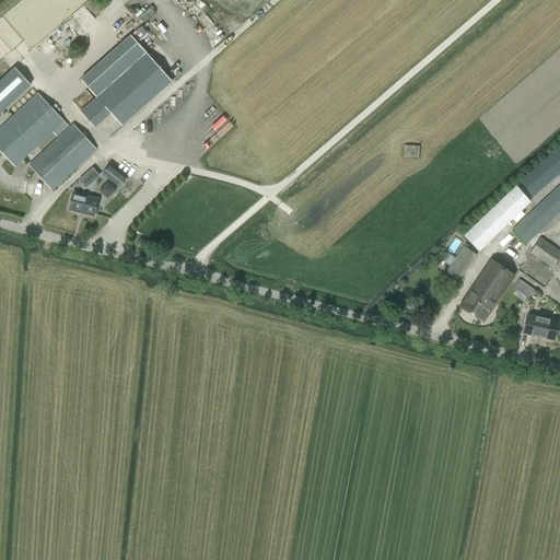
[(135,18),(121,28),(127,35),(140,23),(135,18)]
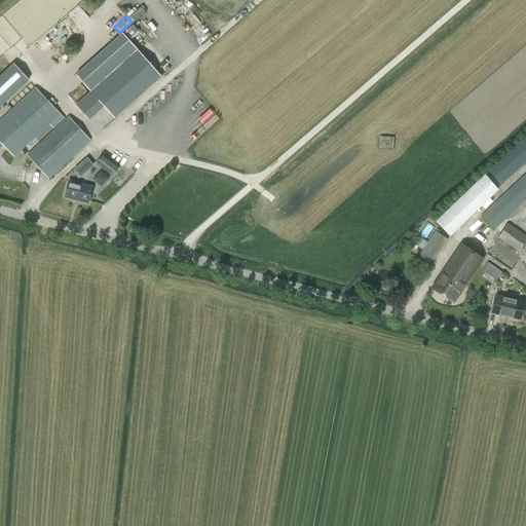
[(84,82),(91,90),(76,105),(88,118),(104,104),(115,117),(161,74),(137,48),(121,32),(76,74),(84,82)]
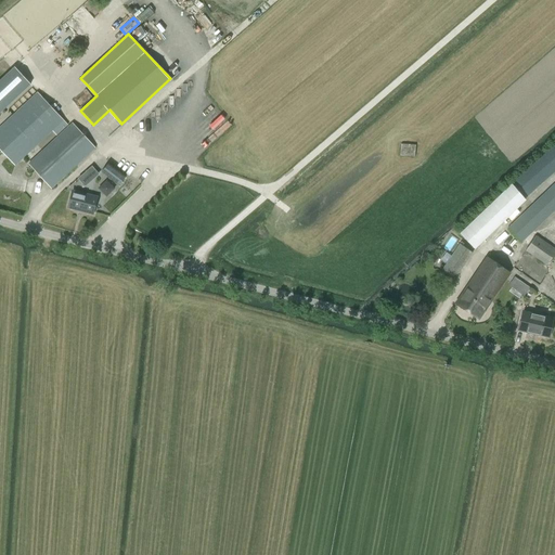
[(0,113),(30,85),(14,67),(0,80),(0,113)]
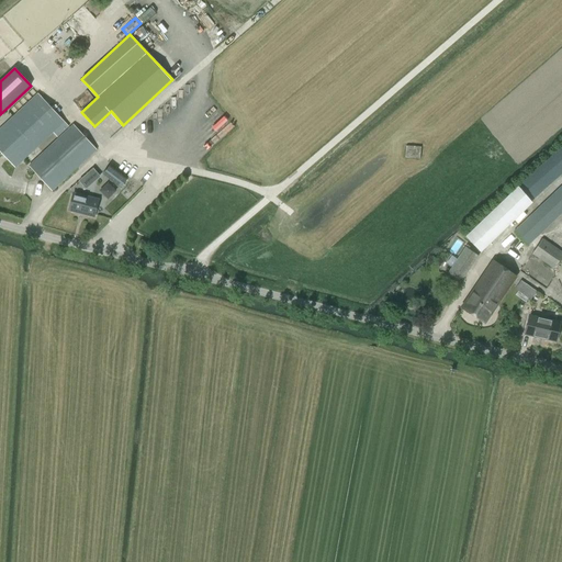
[(65,121),(38,93),(0,128),(0,149),(15,167),(53,133),(57,137),(69,126),(65,121)]
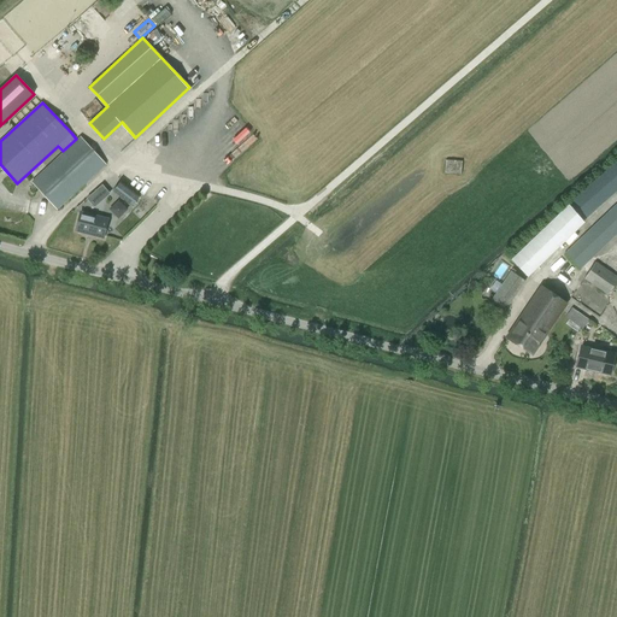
[(58,209),(106,164),(82,137),(33,182),(58,209)]
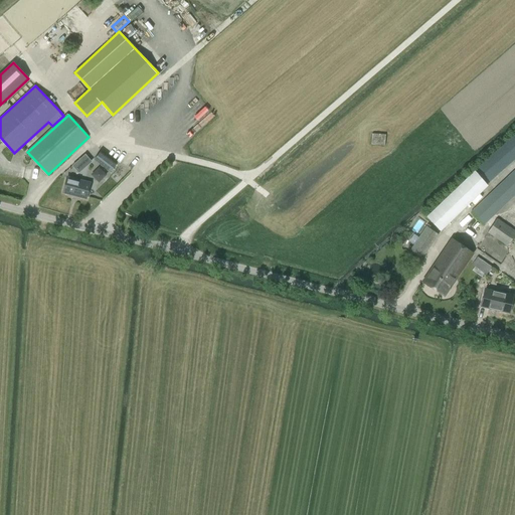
[(385,135),(372,134),(371,144),(384,145),(385,135)]
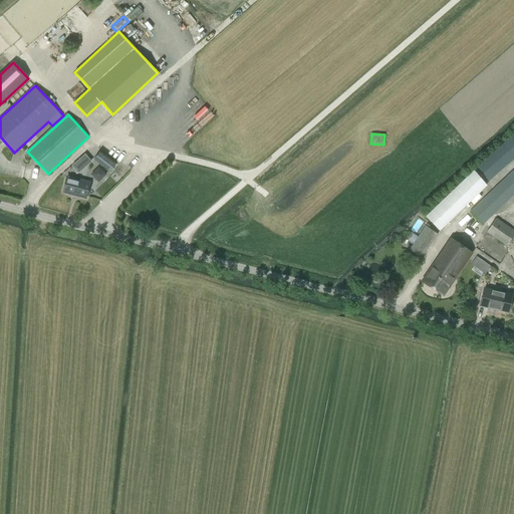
[(513,135),(474,171),(427,217),(440,231),(486,186),(485,184),(513,159),(513,135)]
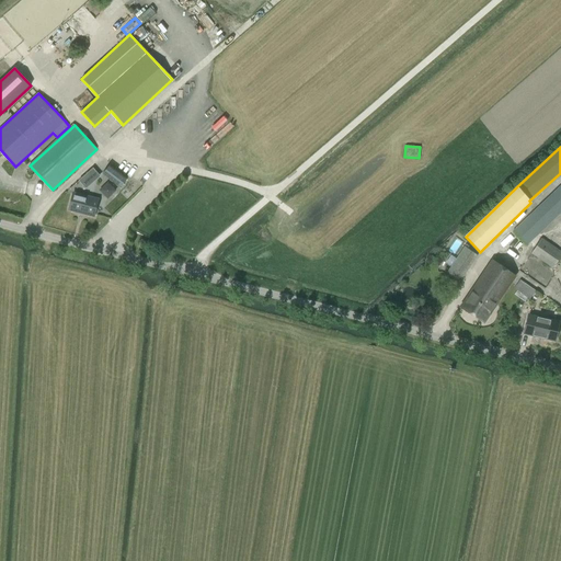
[(93,165),(79,180),(88,189),(102,174),(93,165)]
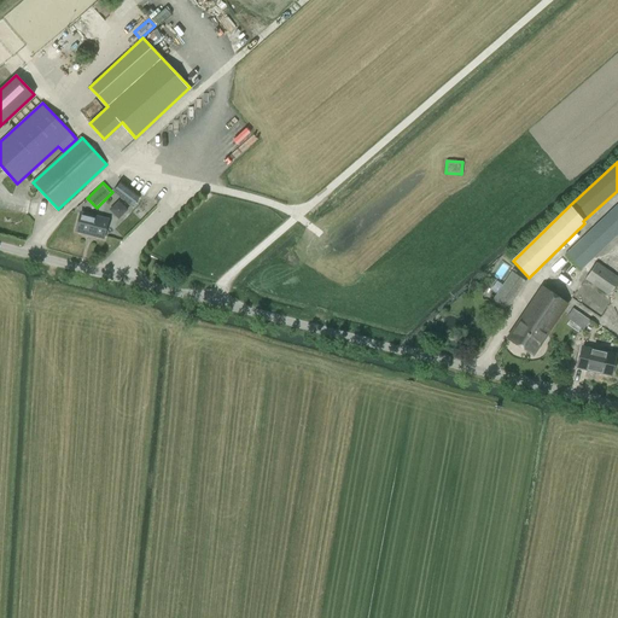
[(140,197),(121,182),(112,192),(132,207),(140,197)]
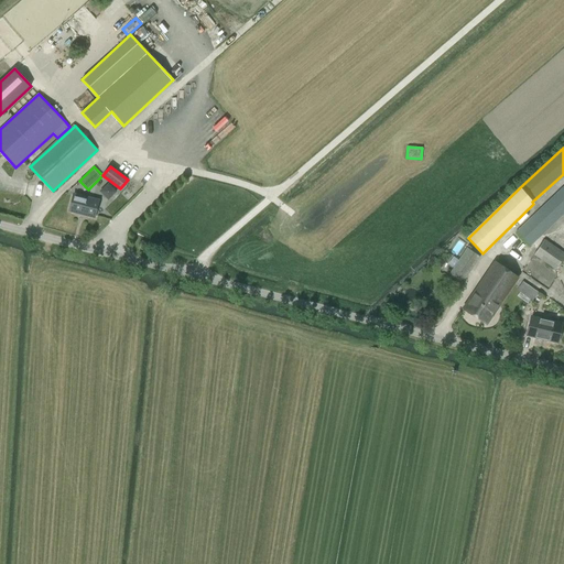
[(109,198),(118,191),(110,182),(101,191),(109,198)]
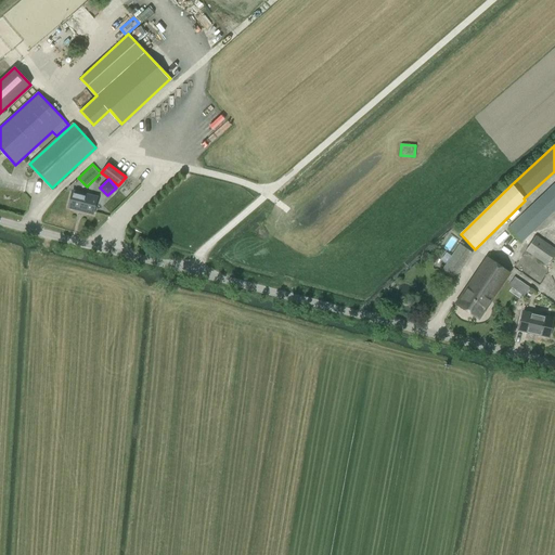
[(523,242),(554,209),(554,183),(508,228),(523,242)]
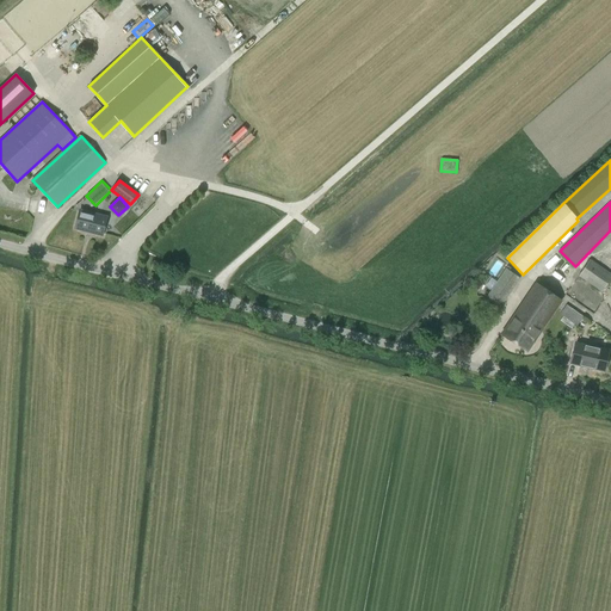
[(104,235),(107,216),(80,210),(76,228),(104,235)]
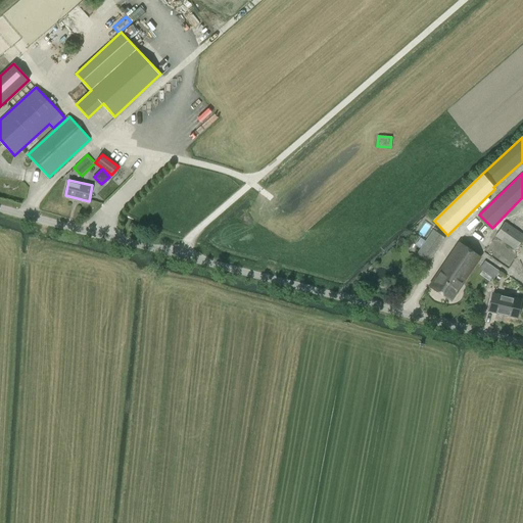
[(516,250),(522,239),(522,235),(505,223),(495,237),(516,250)]
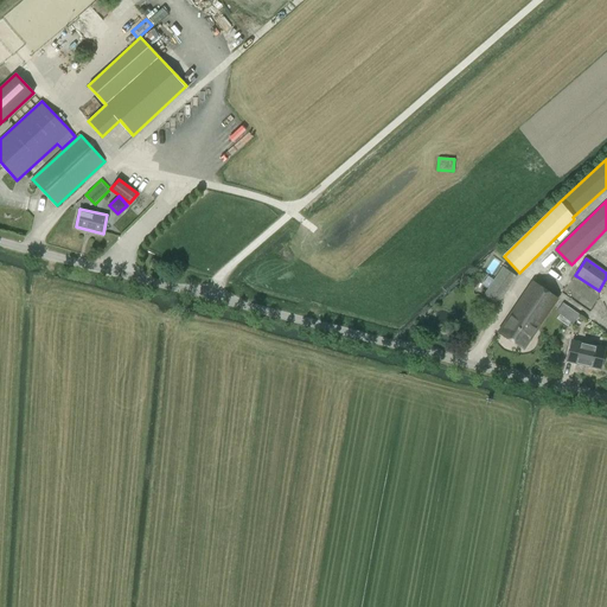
[(498,305),(517,276),(506,270),(508,268),(505,266),(485,295),(498,305)]
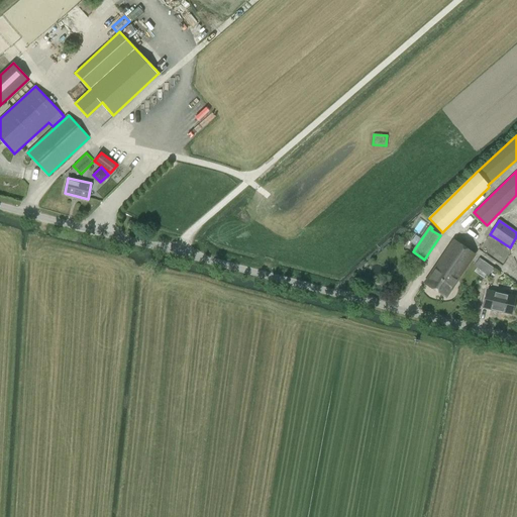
[(446,297),(476,254),(453,240),(425,283),(446,297)]
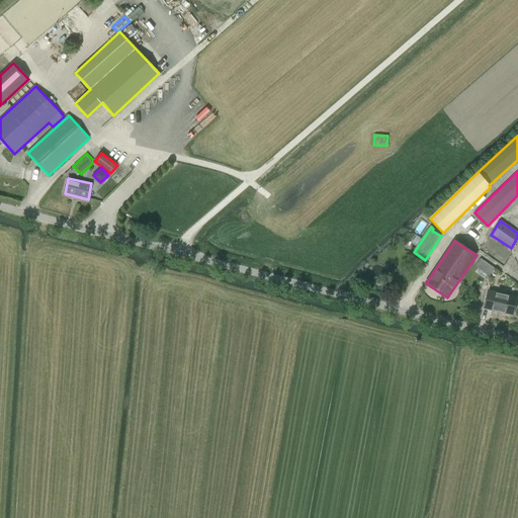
[(475,272),(481,276),(485,278),(487,275),(489,276),(494,268),(481,260),(476,267),(478,268),(475,272)]
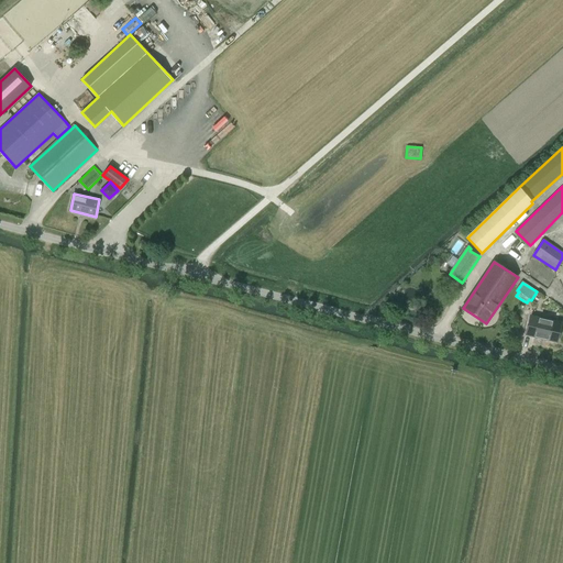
[(556,342),(561,323),(531,316),(527,334),(556,342)]
